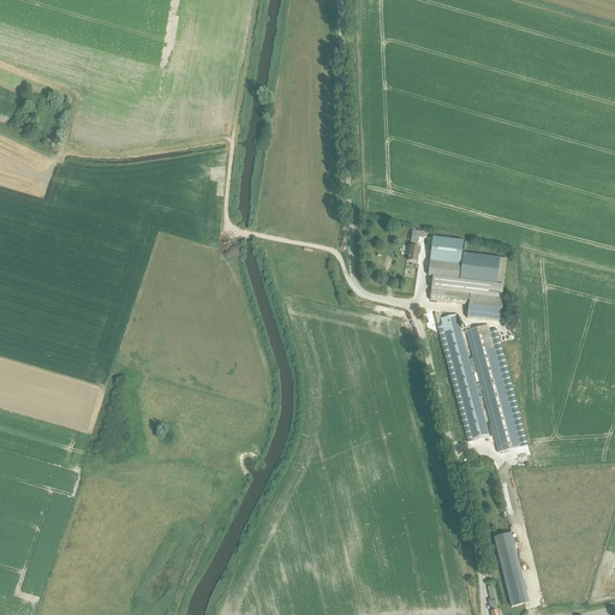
[(412,232),(408,261),(417,262),(418,255),(419,255),(421,248),(417,248),(417,242),(418,242),(419,238),(423,238),(424,233),(412,232)]
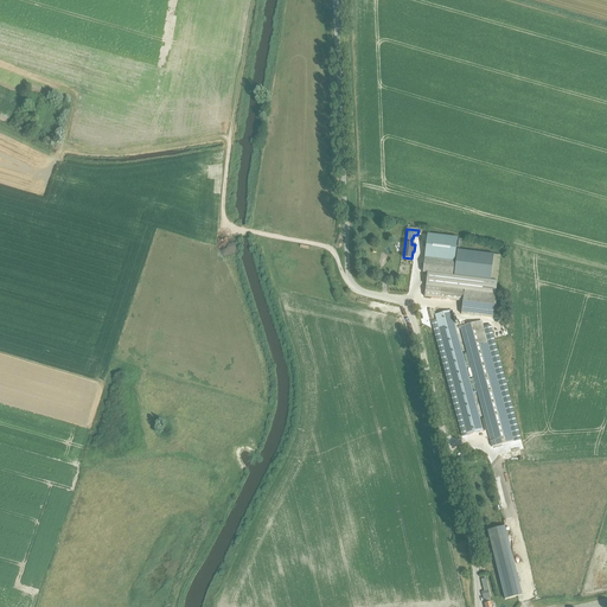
[(425,259),(422,273),(427,273),(453,276),(454,262),(458,238),(427,235),(425,259)]
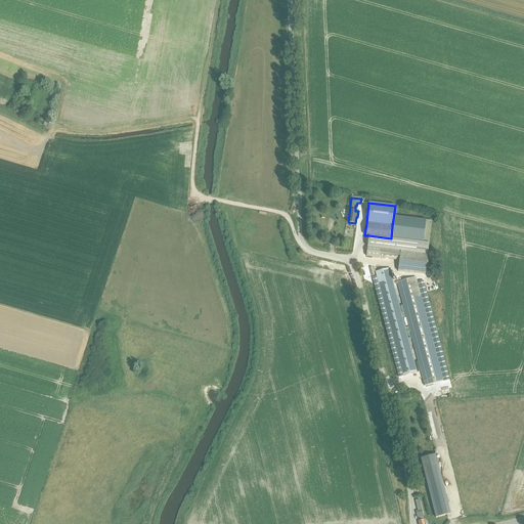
[(395,216),(392,238),(429,244),(432,221),(395,216)]
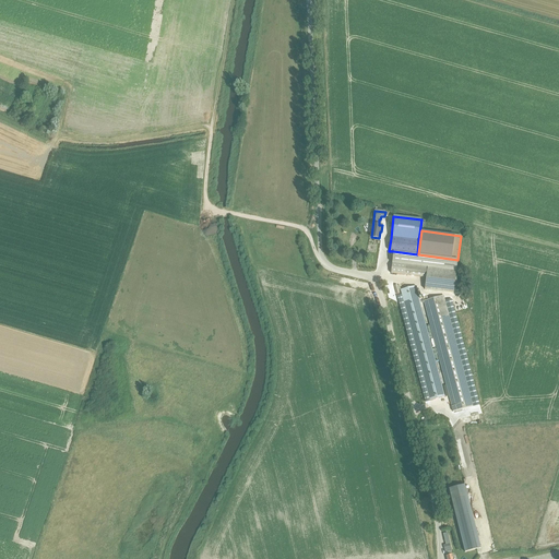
[(417,254),(393,251),(391,273),(404,275),(426,277),(425,289),(453,293),(456,271),(458,260),(418,254),(417,254)]
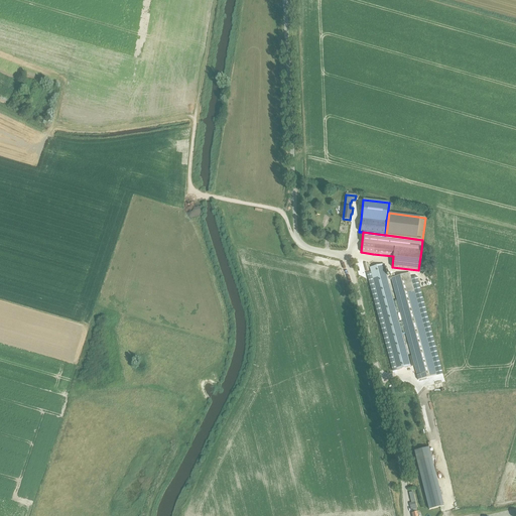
[(383,264),(370,268),(397,370),(410,366),(383,264)]
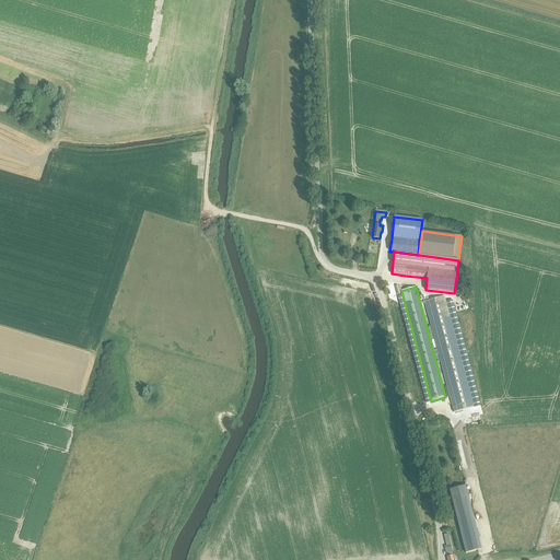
[(403,295),(398,296),(427,403),(430,401),(403,295)]
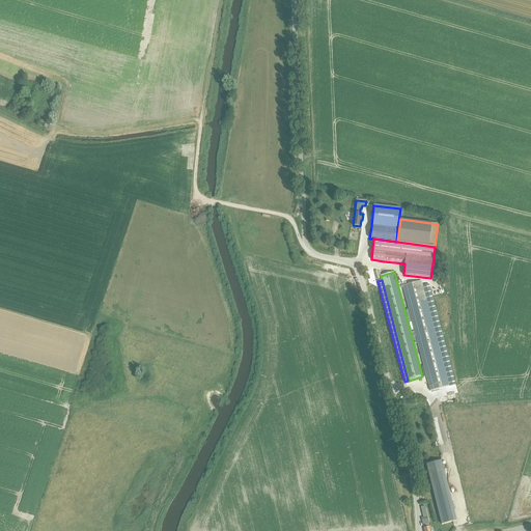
[(421,281),(402,286),(429,391),(449,386),(435,332),(425,296),(421,281)]
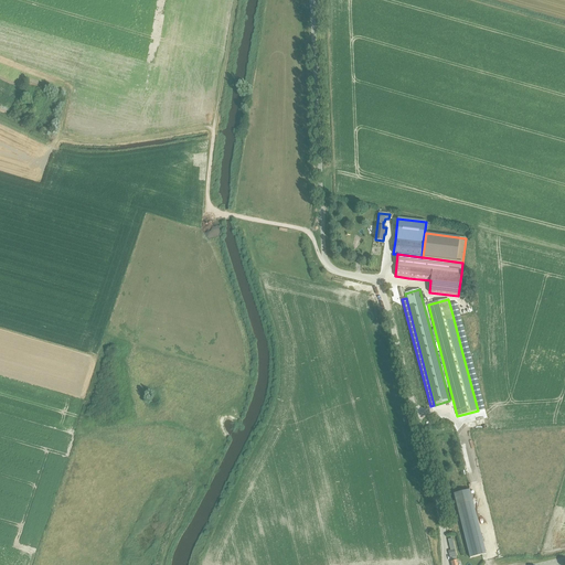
[(457,302),(450,304),(479,411),(484,409),(457,302)]
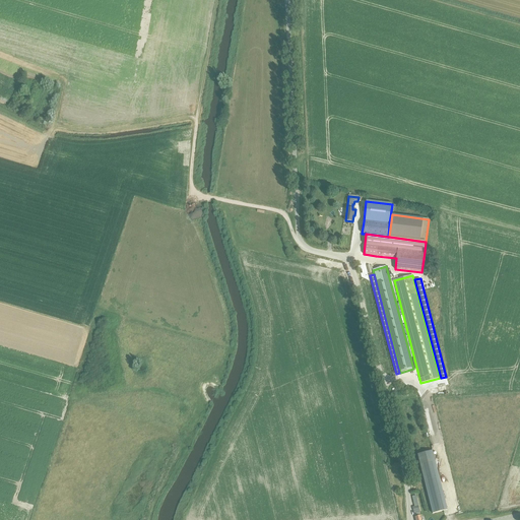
[(447,510),(433,452),(417,456),(433,514),(447,510)]
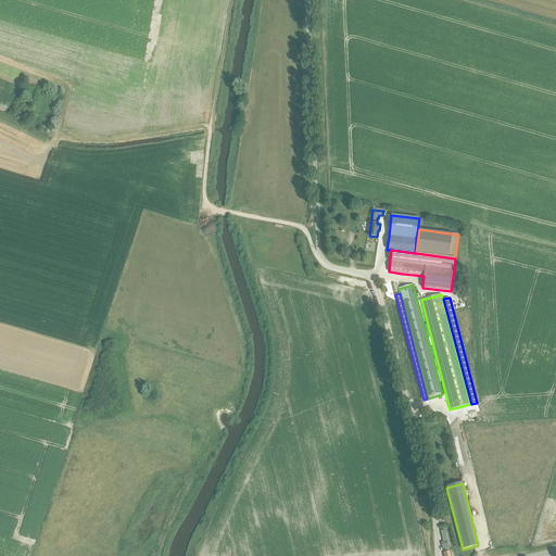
[(441,543),(444,555),(450,555),(447,546),(449,546),(444,530),(441,531),(443,542),(441,543)]
